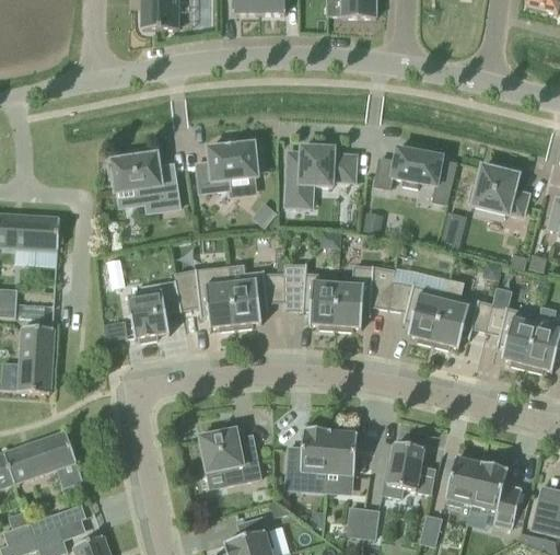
[(142,0),(142,29),(179,29),(178,0),(142,0)]
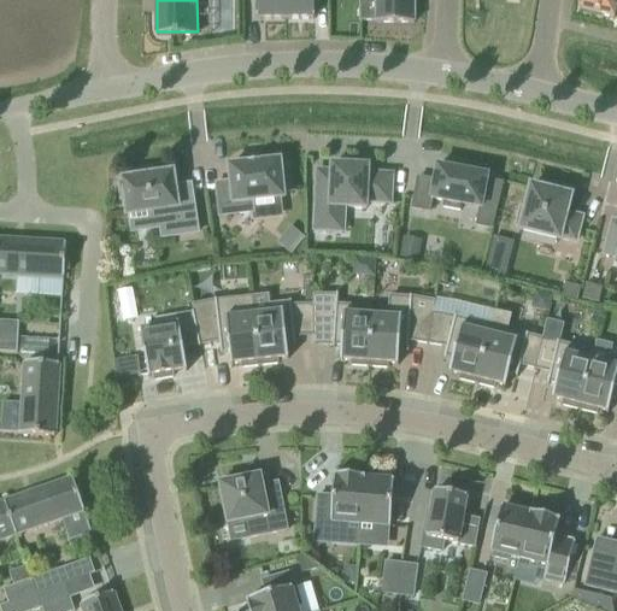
[(286,15),(286,0),(257,0),(258,15),(286,15)]
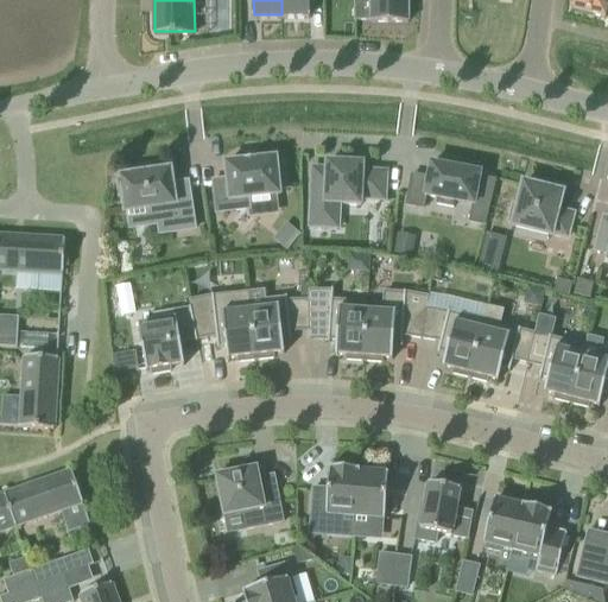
[(282,0),(282,14),(310,14),(310,0),(282,0)]
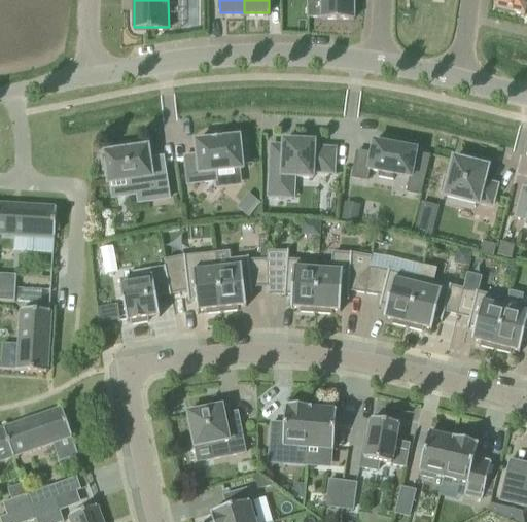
[(322,0),(322,1),(308,1),(308,14),(322,14),(322,16),(354,16),(353,0),(322,0)]
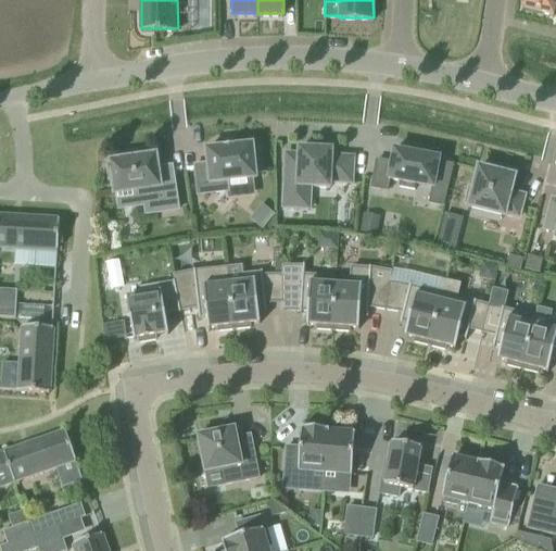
[(555,8),(555,0),(522,0),(522,4),(554,12),(555,9),(555,8)]
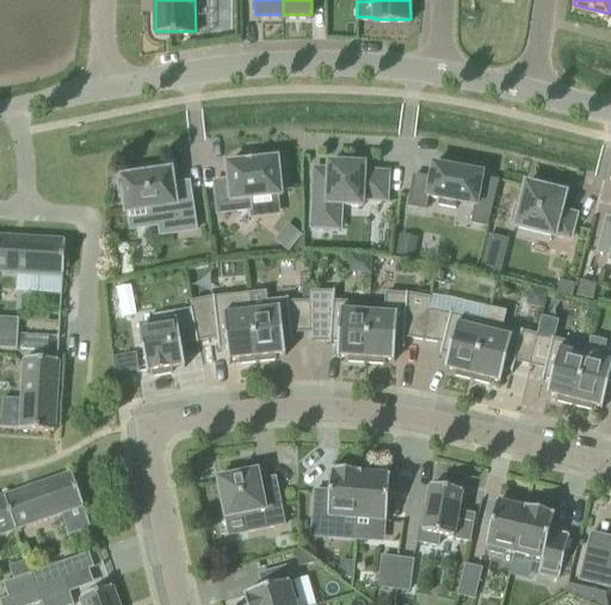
[(288,187),(287,176),(285,158),(278,159),(278,154),(259,156),(258,155),(246,156),(246,158),(227,160),(229,176),(214,177),(218,211),(253,208),(252,195),(283,191),(283,187),(288,187)]
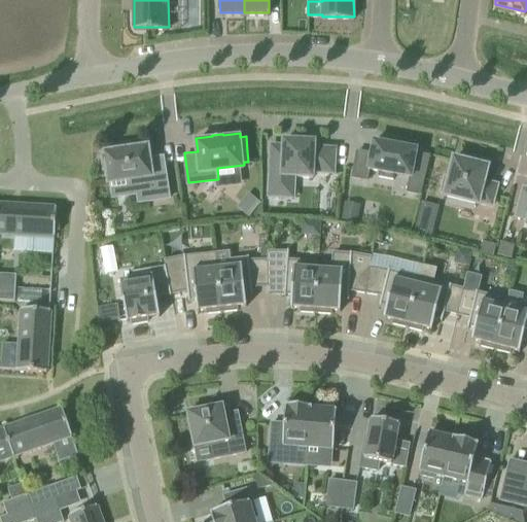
[(269,193),(282,194),(295,194),(296,173),(313,174),(313,169),(334,170),(335,145),(314,144),(315,140),(315,139),(313,138),(284,137),(283,142),(271,142),(269,193)]
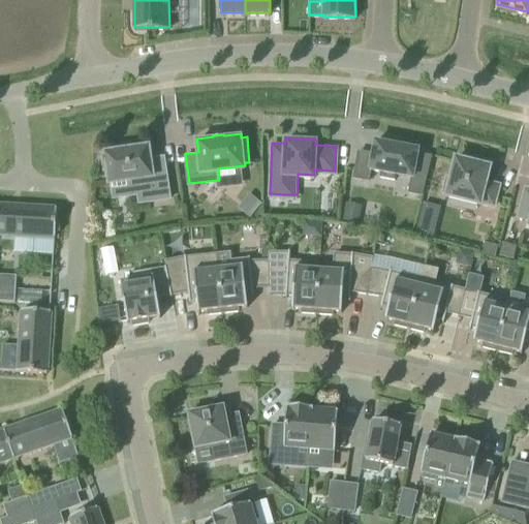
[(359,149),(353,175),(368,178),(370,167),(380,168),(379,174),(395,177),(396,172),(413,175),(418,147),(375,139),(373,151),(359,149)]
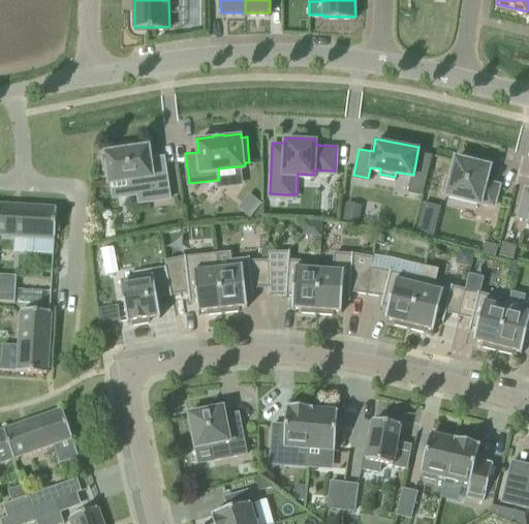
[(139,199),(155,197),(169,195),(163,154),(150,156),(148,144),(104,150),(105,154),(101,155),(103,168),(107,167),(110,181),(136,177),(138,191),(139,199)]
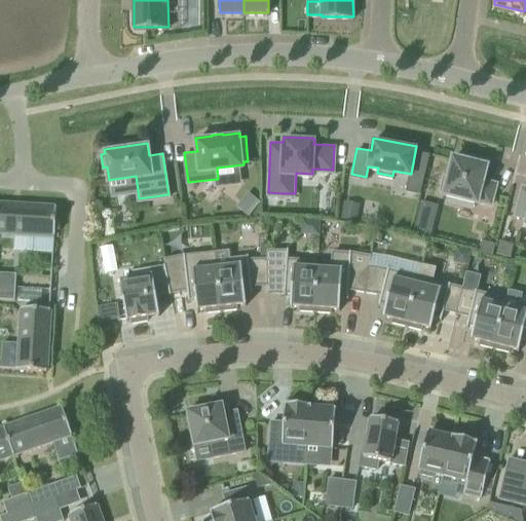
[(457,155),(453,155),(448,174),(444,173),(440,189),(444,190),(444,192),(478,200),(479,198),(491,201),(496,181),(484,178),(487,163),(470,159),(471,154),(458,151),(457,155)]
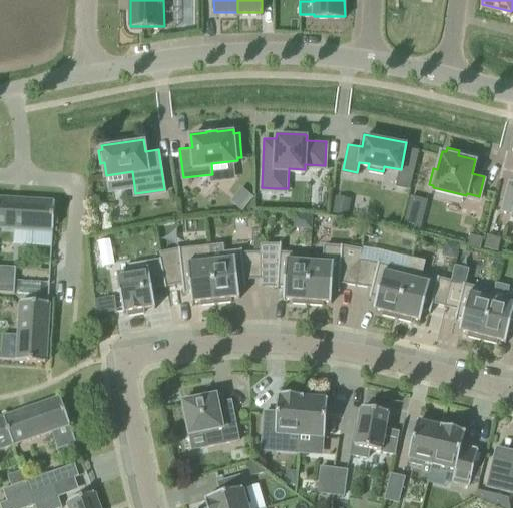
[(512,180),(510,180),(503,207),(512,209),(512,180)]
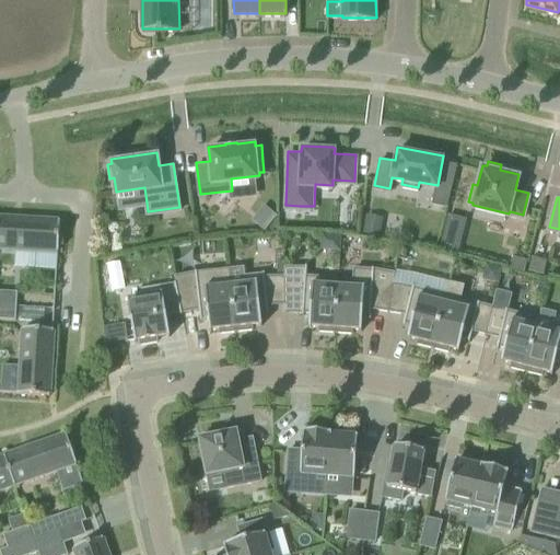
[(446,210),(442,242),(462,244),(465,212),(446,210)]
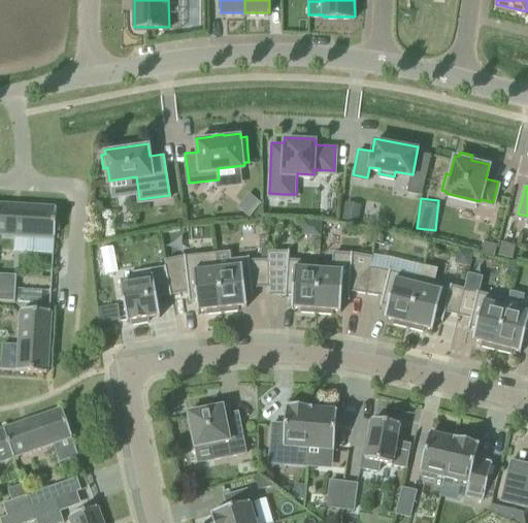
[(57,205),(0,201),(0,230),(55,233),(57,205)]
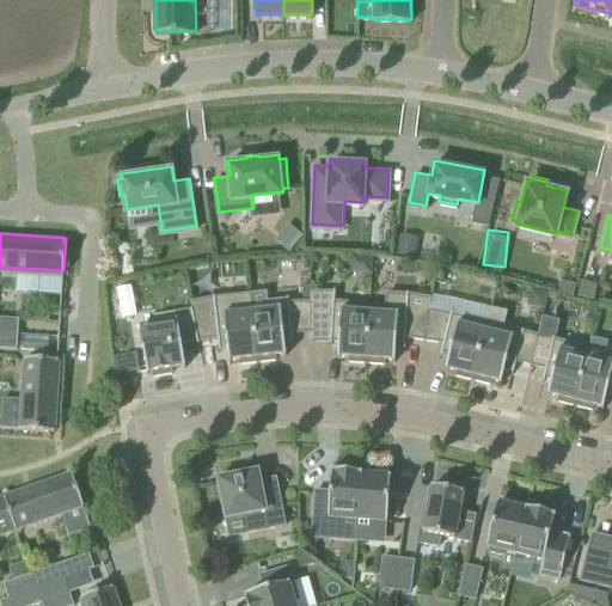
[(347,250),(348,268),(373,267),(372,249),(347,250)]
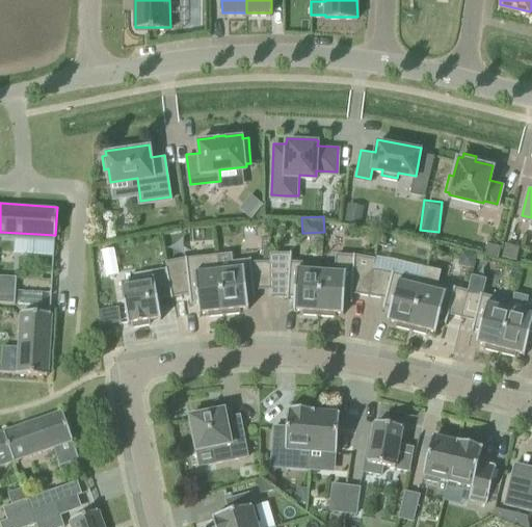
[(501,244),(486,240),(483,251),(498,255),(501,244)]
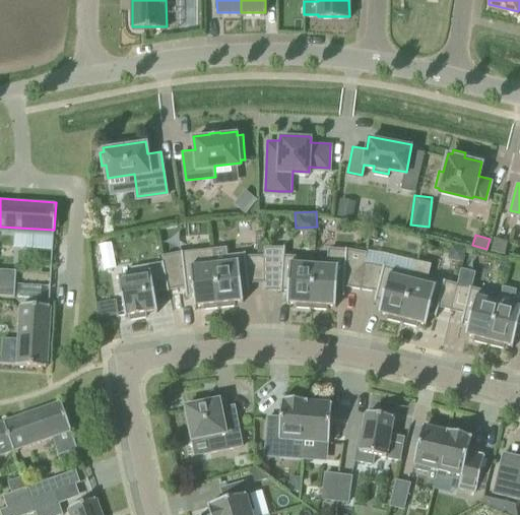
[(491,248),(505,252),(509,239),(495,236),(491,248)]
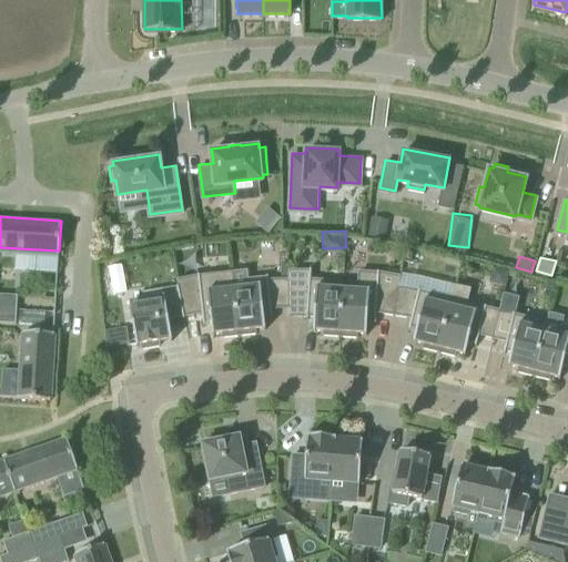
[(288,278),(288,305),(288,313),(306,313),(306,315),(307,316),(308,313),(314,314),(313,328),(315,328),(315,327),(324,328),(323,333),(340,334),(343,286),(344,279),(311,278),(311,268),(290,268),(290,278),(288,278)]
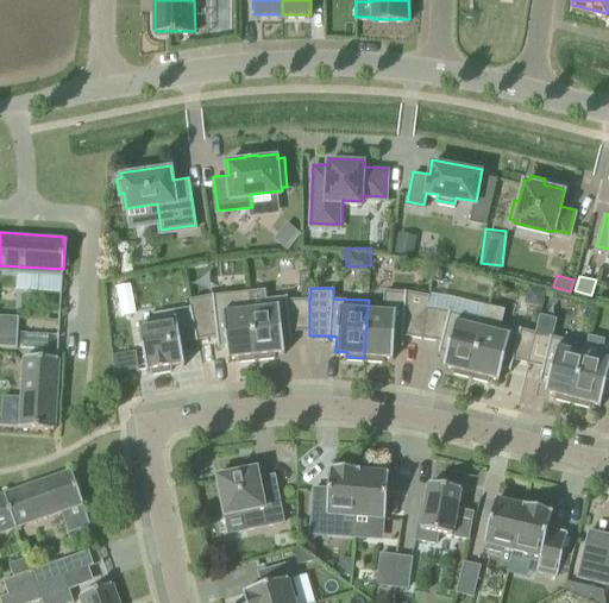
[(403,332),(422,334),(428,294),(406,290),(387,289),(385,301),(384,301),(384,308),(368,307),(364,358),(382,359),(382,355),(391,355),(391,356),(393,356),(394,340),(401,340),(401,344),(402,344),(403,332)]
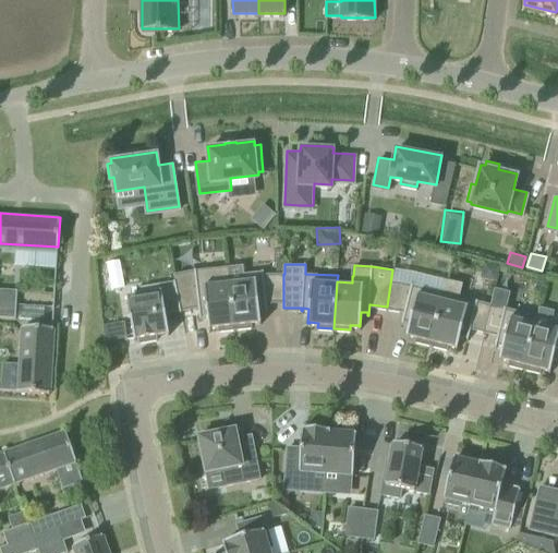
[(235,327),(230,281),(230,275),(196,278),(195,269),(174,274),(176,278),(181,309),(198,305),(199,316),(202,316),(201,314),(207,313),(208,326),(210,326),(210,325),(219,325),(219,328),(235,327)]
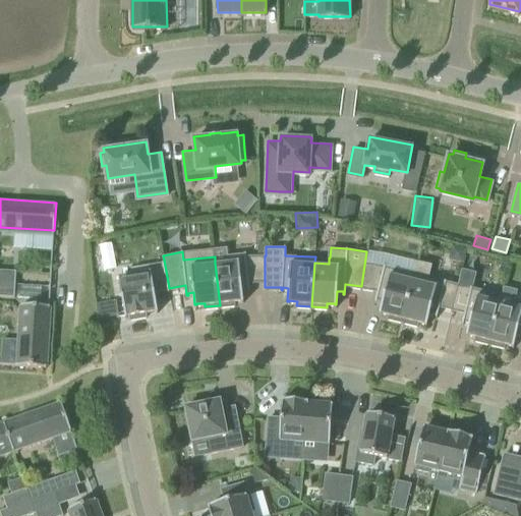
[(402,321),(414,272),(383,264),(366,262),(367,251),(366,251),(361,286),(378,289),(374,298),(377,299),(377,297),(383,298),(380,311),(382,311),(382,310),(389,312),(388,317),(402,321)]
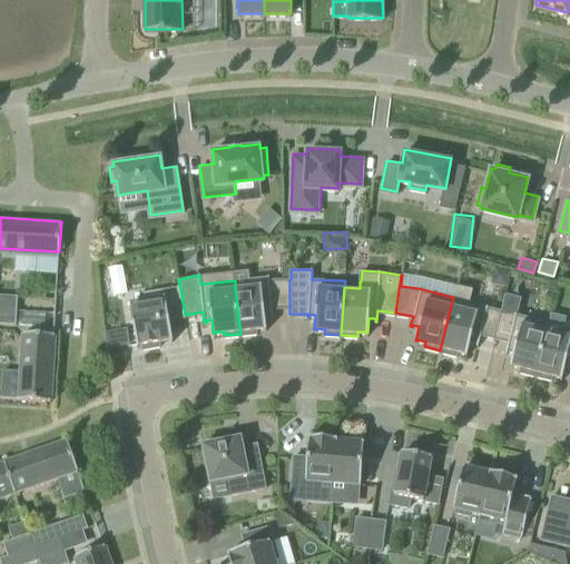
[(273,306),(290,306),(290,279),(283,279),(268,279),(268,276),(235,280),(235,287),(241,334),(256,332),(256,327),(264,326),(265,327),(266,327),(265,313),(271,312),(272,315),(274,315),(273,306)]
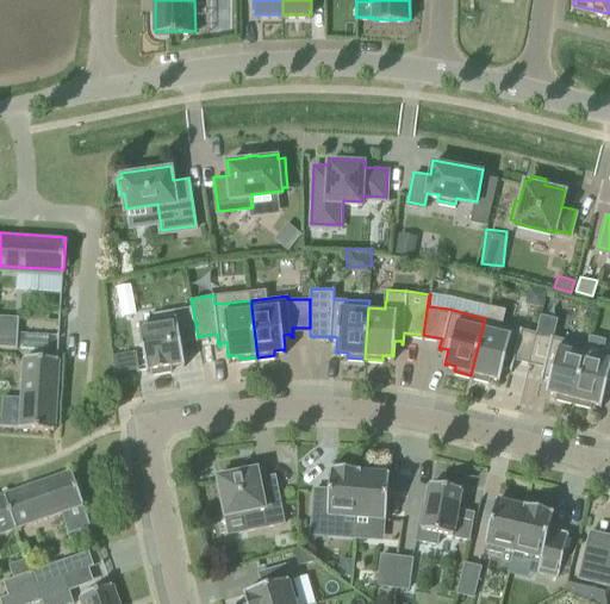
[(592,317),(596,304),(589,302),(585,315),(592,317)]
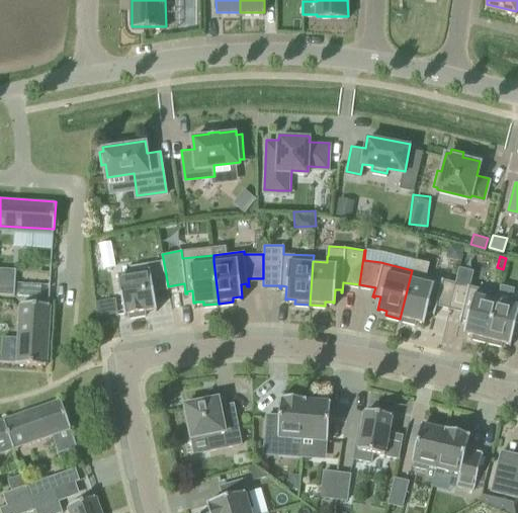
[(168,287),(168,286),(163,258),(161,258),(162,259),(132,264),(133,272),(119,274),(119,273),(118,273),(124,314),(126,313),(130,312),(130,316),(145,313),(145,309),(155,308),(157,308),(154,286),(167,284),(167,287),(168,287)]
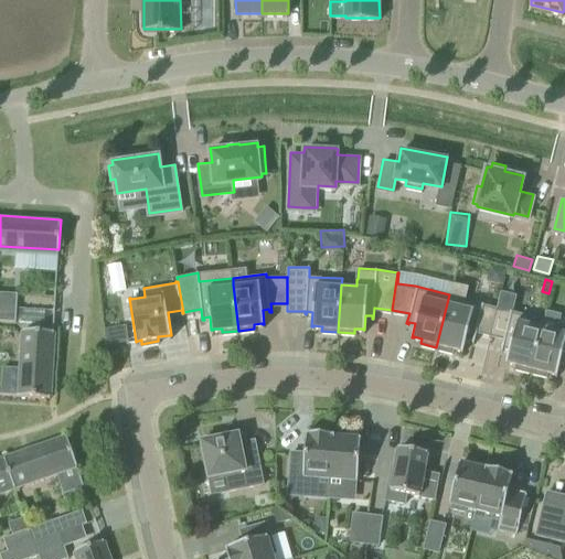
[(502,288),(499,303),(514,308),(518,291),(502,288)]
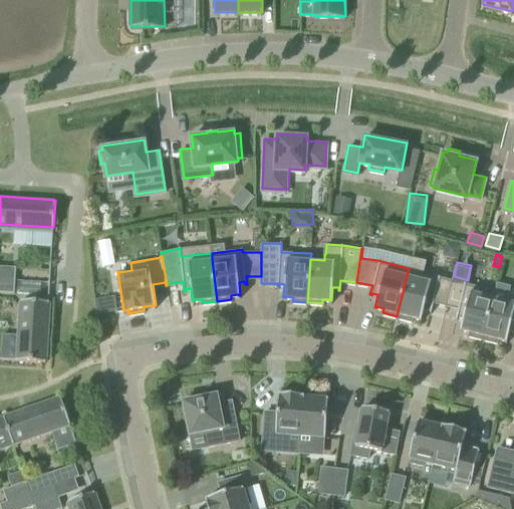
[(0,264),(0,277),(14,278),(15,265),(0,264)]
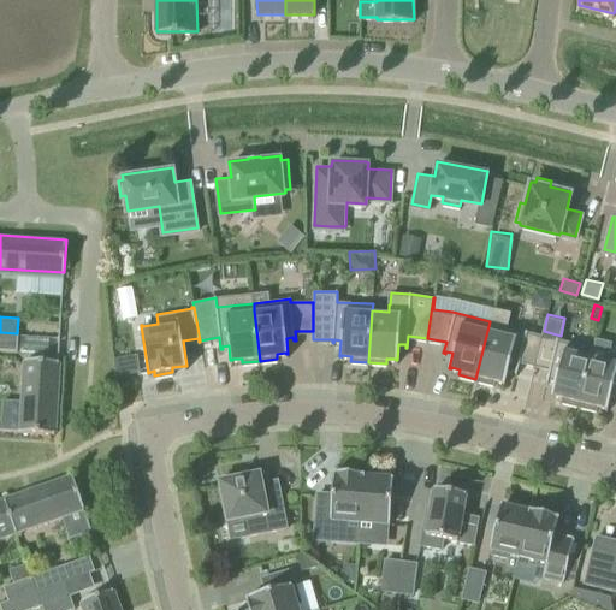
[(520,360),(534,363),(542,335),(490,321),(475,379),(493,383),(495,378),(503,380),(503,382),(504,382),(509,367),(515,368),(515,371),(516,372),(520,360)]
